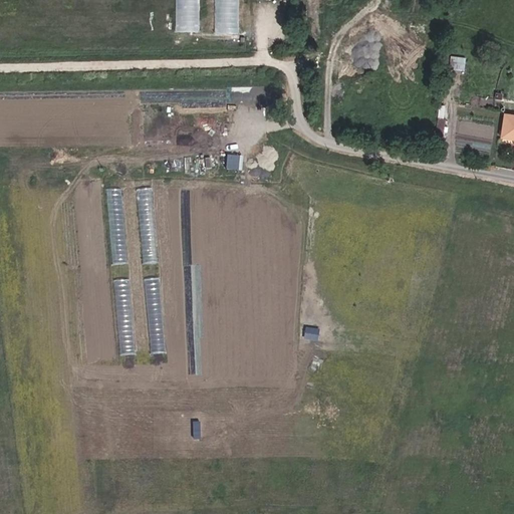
[(452,68),(466,69),(467,56),(453,55),(452,68)]
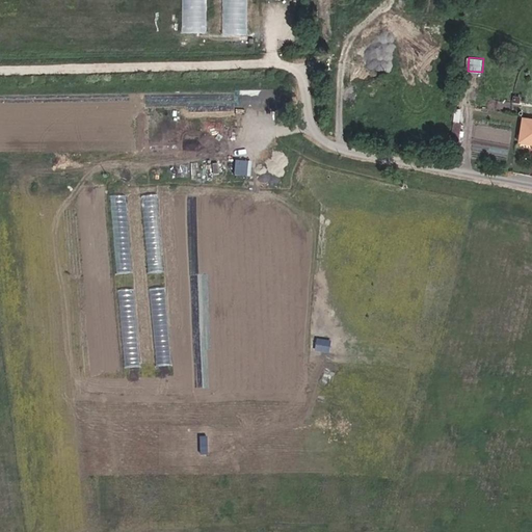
[(531,118),(520,117),(516,139),(531,141),(531,118)]
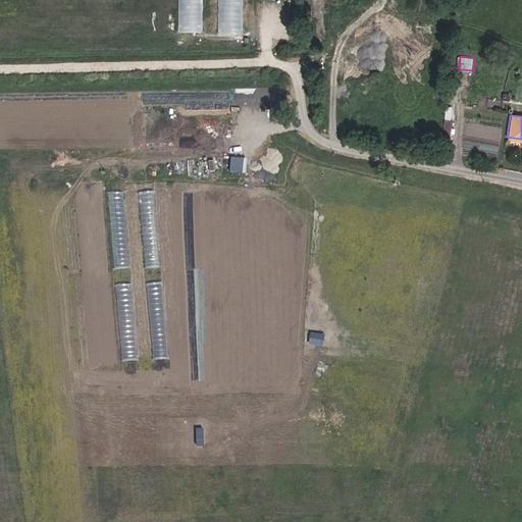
[(230,156),(229,171),(252,172),(253,157),(230,156)]
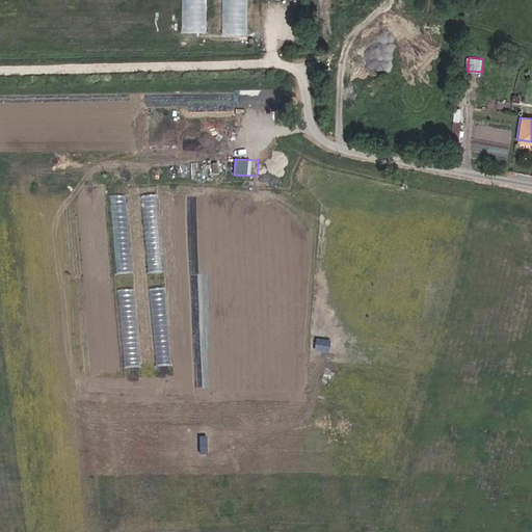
[(162,193),(145,193),(149,272),(164,271),(162,193)]
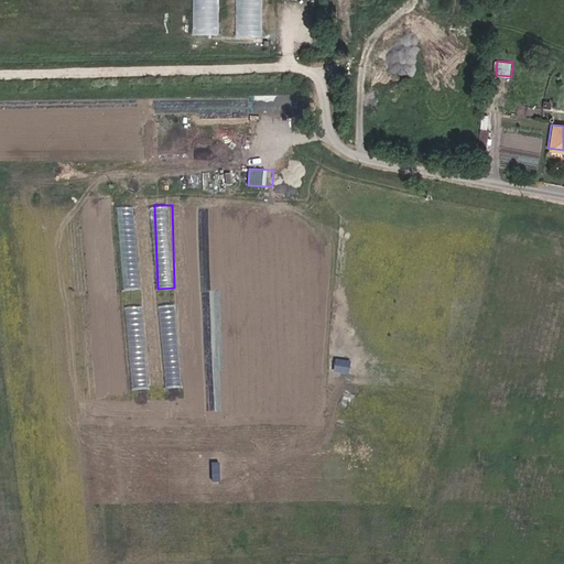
[(143,289),(138,206),(119,207),(125,290),(143,289)]
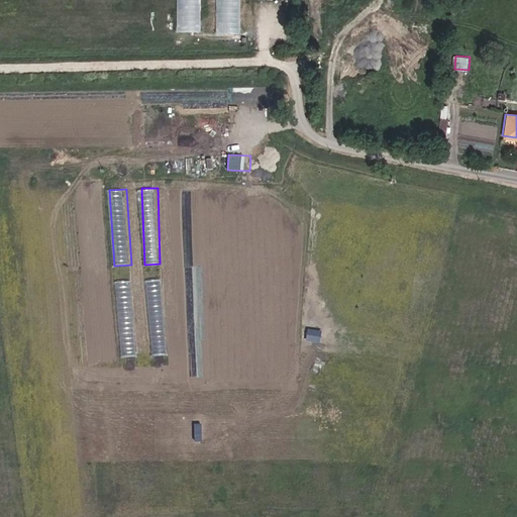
[(132,280),(117,281),(122,356),(169,353),(164,278),(146,280),(148,309),(135,310),(132,280)]
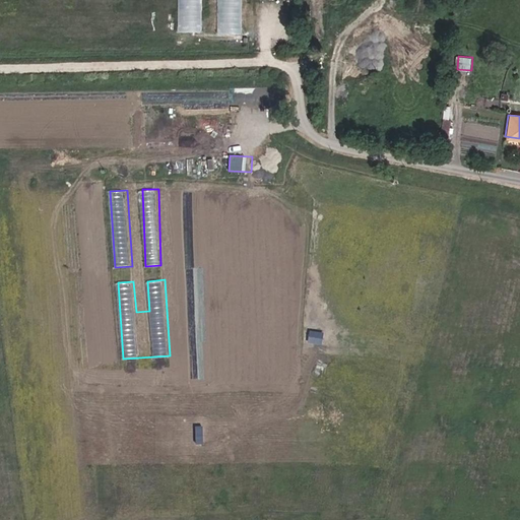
[(310,330),(308,341),(322,343),(324,332),(310,330)]
